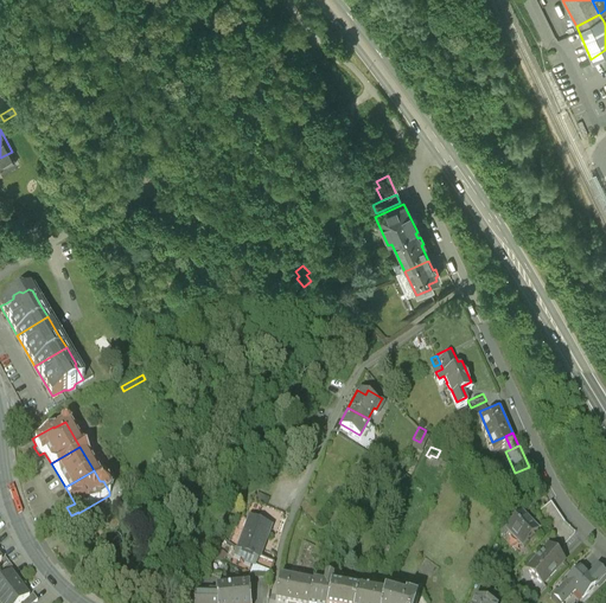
[(553,523),(563,512),(550,492),(537,501),(553,523)]
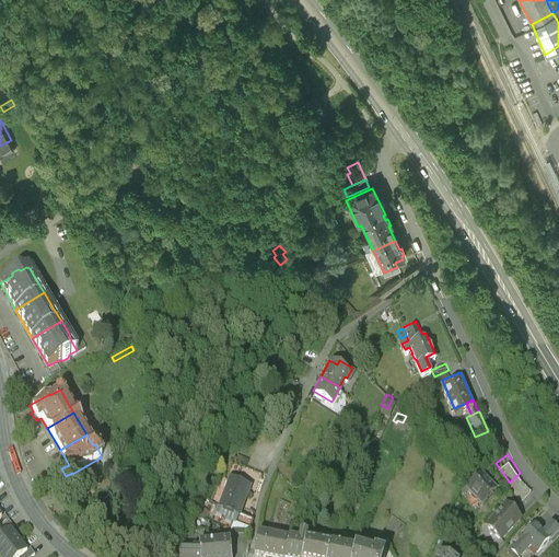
[(241,462),(232,459),(230,465),(239,468),(241,462)]
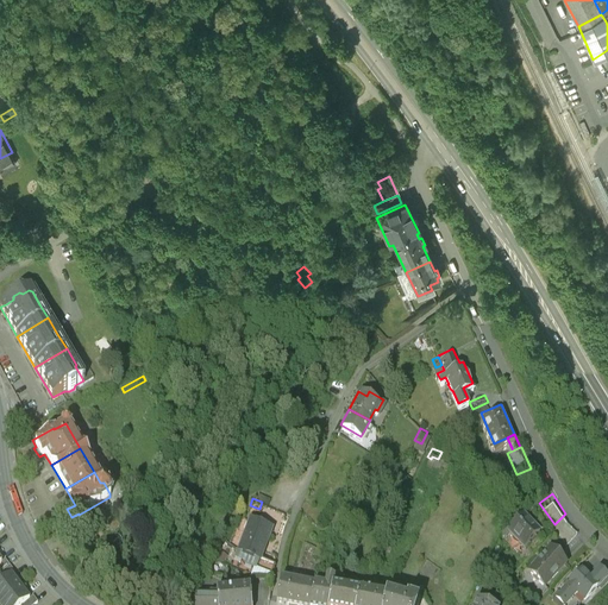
[(528,511),(522,506),(508,520),(507,518),(503,516),(500,522),(505,525),(509,522),(524,537),(538,524),(527,512),(528,511)]
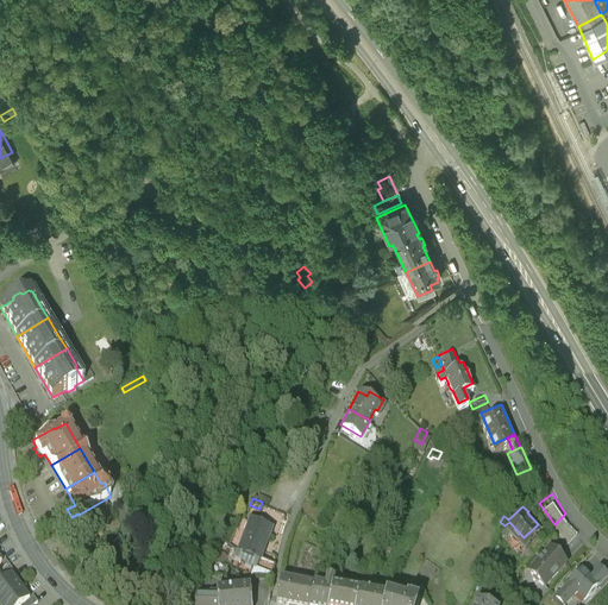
[(273,523),(250,514),(232,556),(243,561),(244,559),(252,562),(254,561),(255,561),(257,554),(259,554),(273,523)]
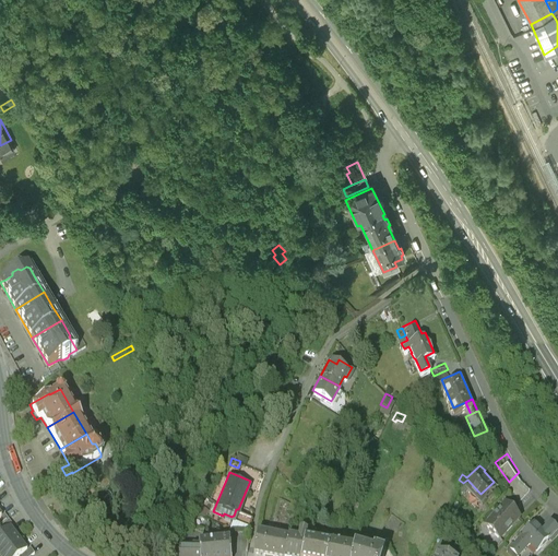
[(529,482),(519,472),(509,482),(519,492),(529,482)]
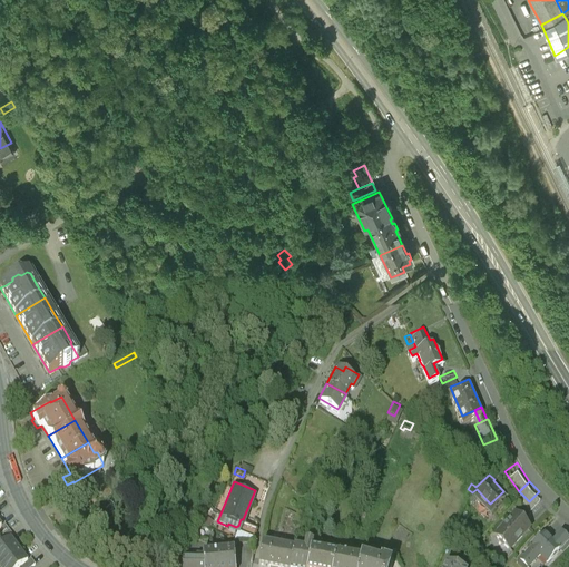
[(288,526),(298,529),(302,519),(293,516),(296,508),(284,504),(278,524),(288,526)]
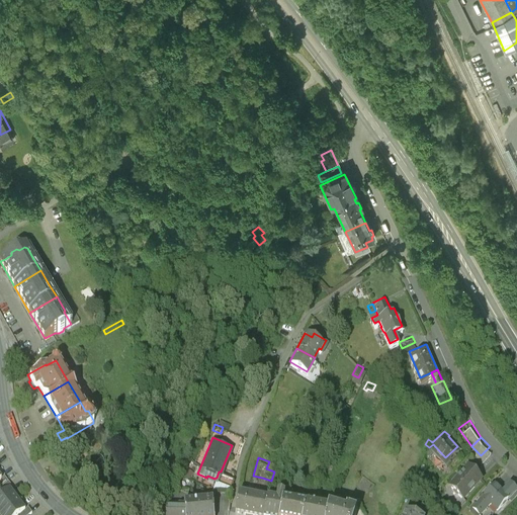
[(481,470),(467,457),(449,476),(462,490),(481,470)]
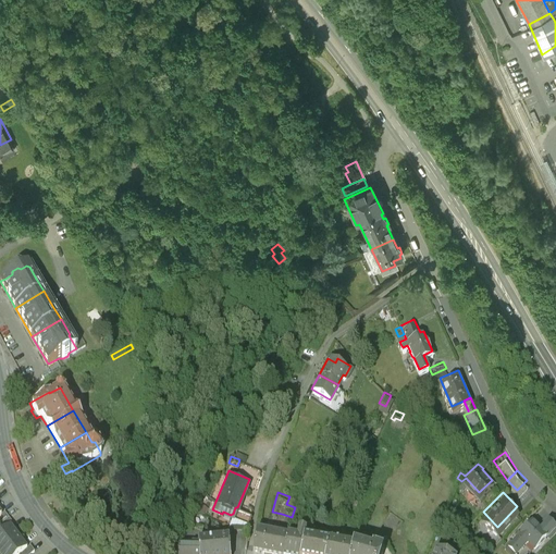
[(208,502),(201,499),(197,504),(205,508),(208,502)]
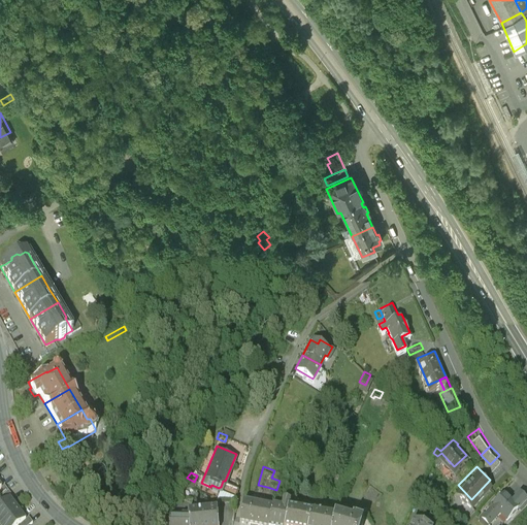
[(369,480),(364,487),(373,493),(379,487),(369,480)]
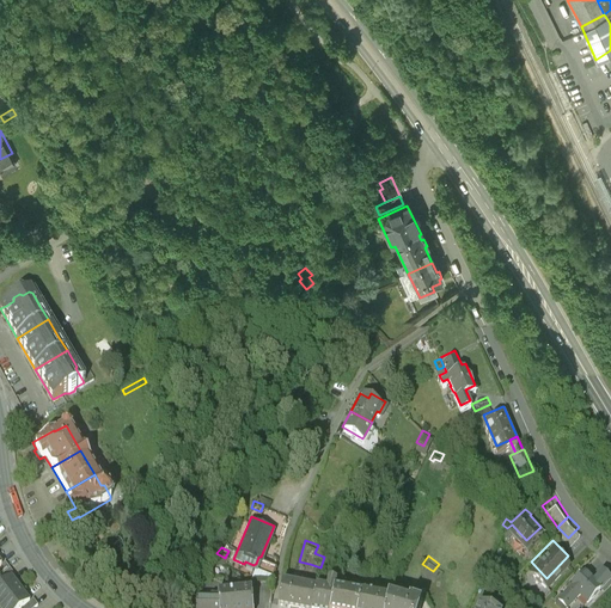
[(0,578),(10,571),(10,572),(13,569),(8,563),(0,569),(0,578)]
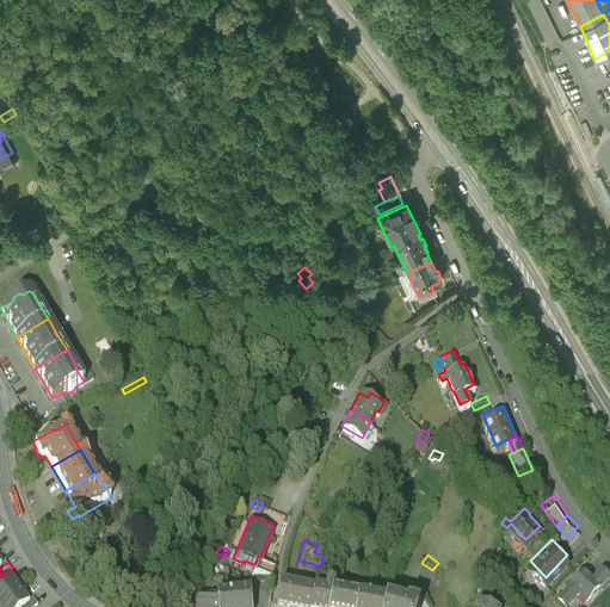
[(591,571),(583,562),(556,588),(566,596),(573,589),(571,587),(577,582),(579,586),(581,583),(589,590),(599,580),(602,582),(609,574),(609,570),(602,562),(591,571)]
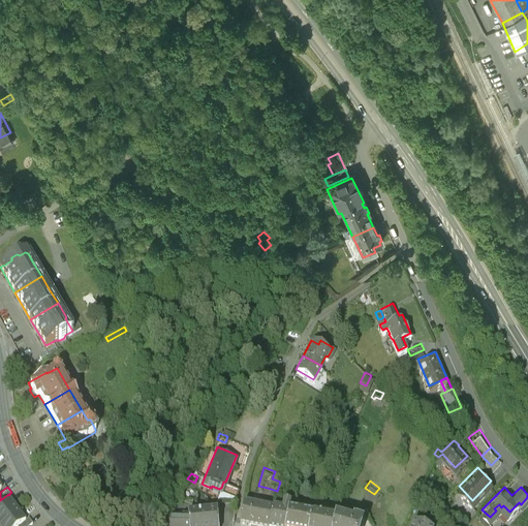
[(221,488),(220,488),(219,489),(217,496),(231,497),(231,496),(234,496),(235,494),(221,488)]
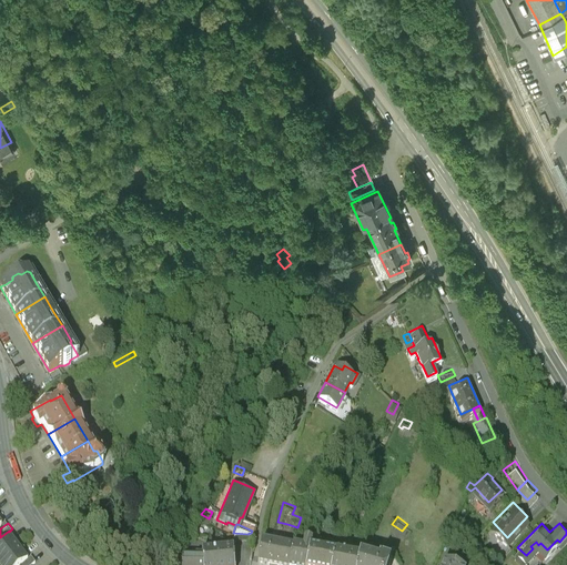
[(0,555),(18,542),(9,532),(9,531),(0,537),(0,555)]
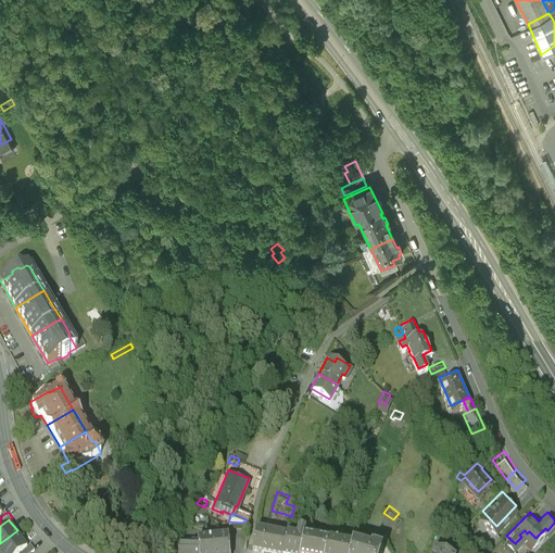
[(357,527),(367,533),(370,528),(360,522),(357,527)]
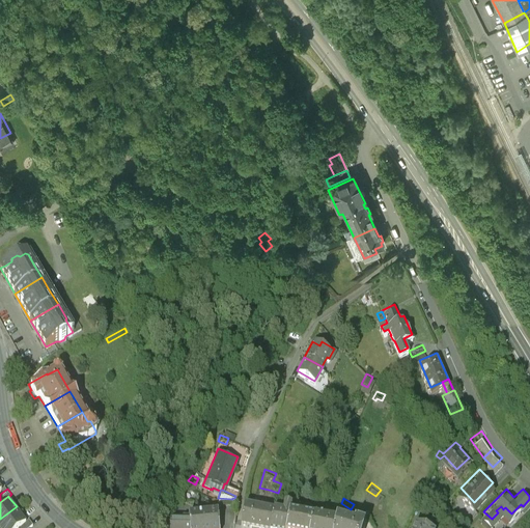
[(255,524),(259,503),(246,500),(245,500),(242,521),(255,524)]
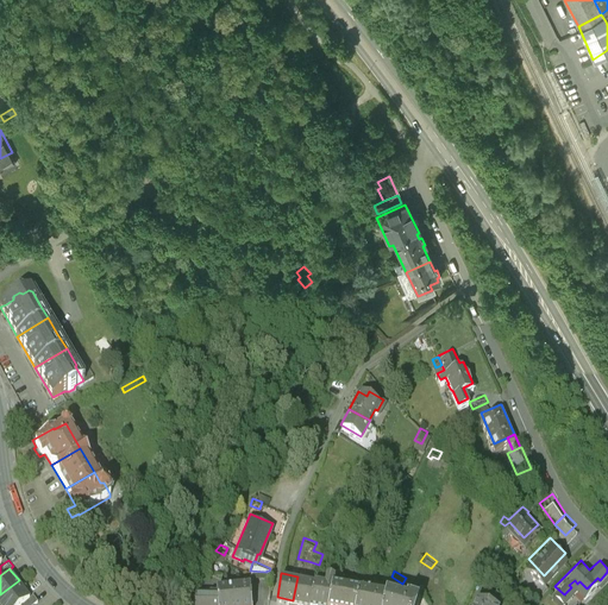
[(309,603),(323,604),(327,604),(332,584),(333,577),(325,575),(324,581),(314,579),(309,603)]
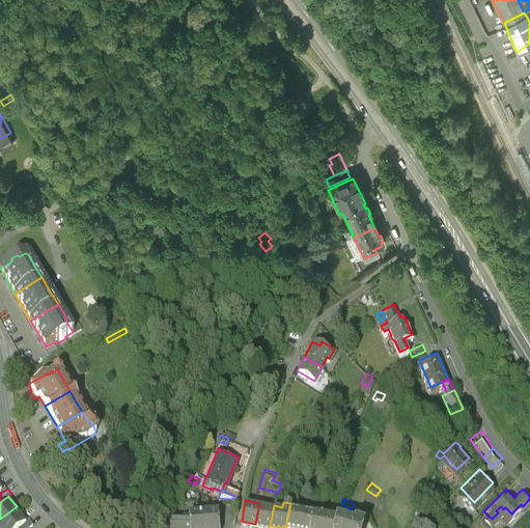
[(270,526),(274,505),(259,503),(255,524),(270,526)]
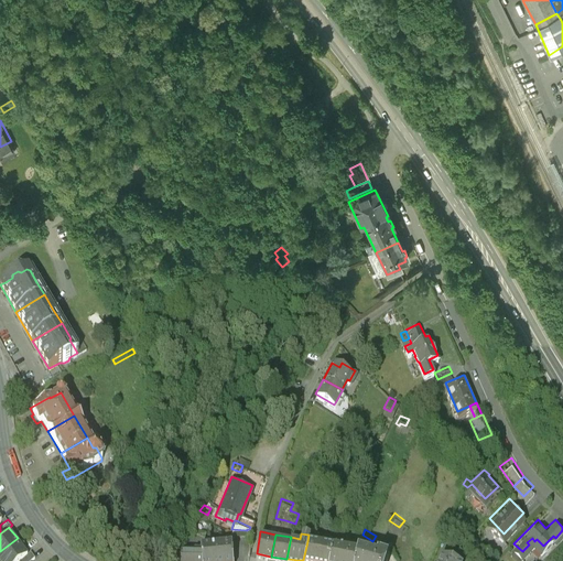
[(25,549),(18,538),(0,551),(0,558),(1,560),(11,560),(18,556),(26,550),(25,549)]
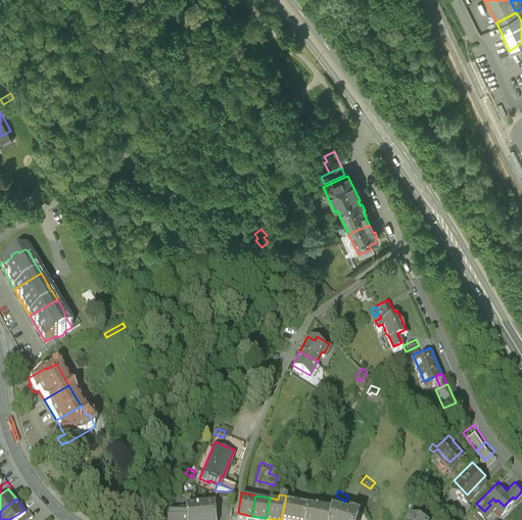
[(307,506),(316,508),(318,505),(319,502),(310,499),(307,506)]
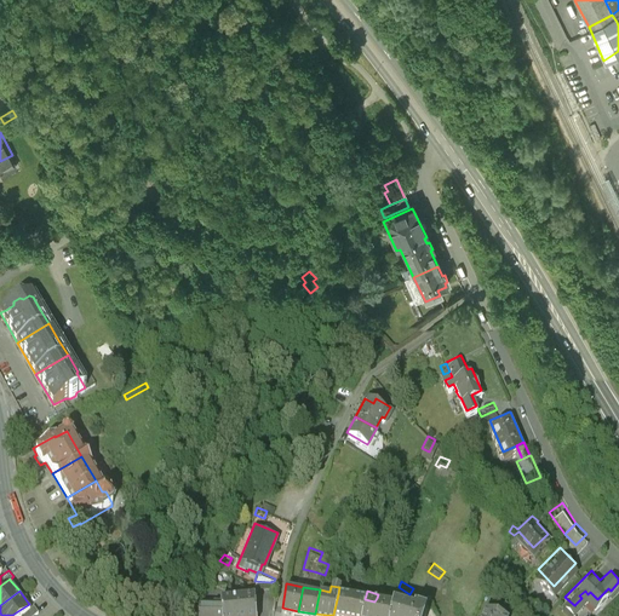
[(361,615),(365,599),(354,597),(355,593),(348,592),(348,596),(338,594),(333,615),(361,615)]
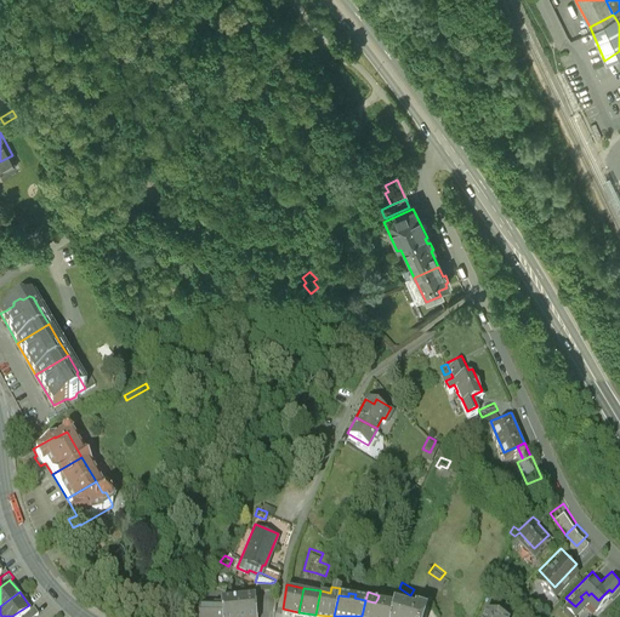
[(255,616),(254,594),(220,598),(220,605),(221,616),(255,616)]
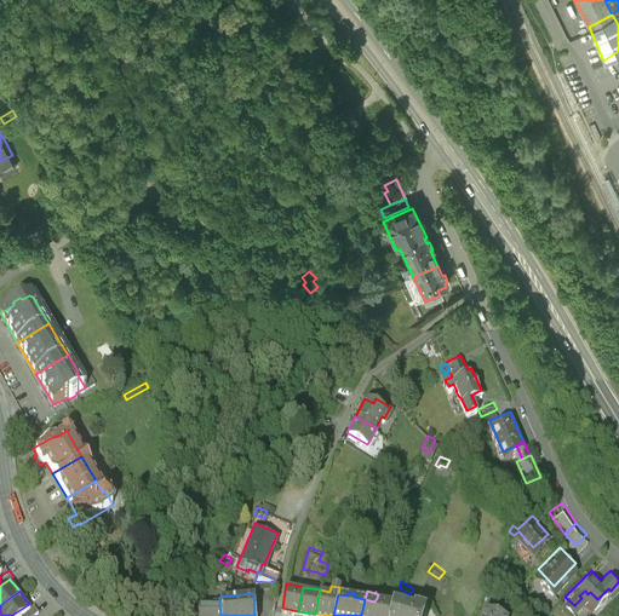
[(361,615),(388,615),(390,604),(374,602),(365,599),(361,615)]
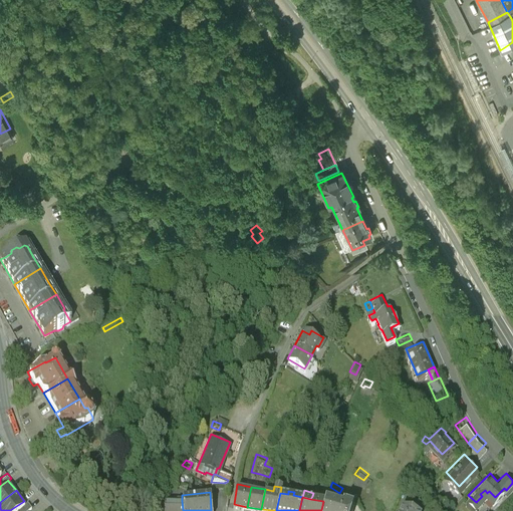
[(20,510),(26,506),(31,503),(27,498),(23,500),(24,501),(16,506),(20,510)]
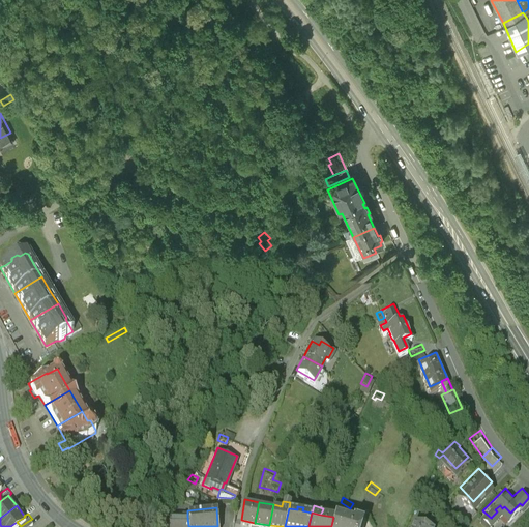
[(336,515),(334,514),(334,515),(333,517),(331,526),(359,526),(362,519),(353,517),(352,519),(347,518),(336,515)]
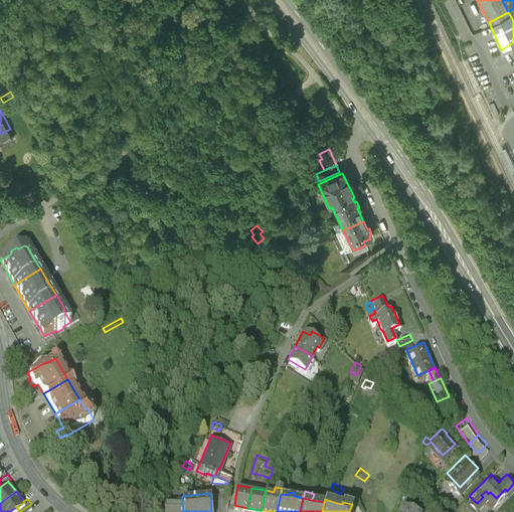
[(402,500),(396,511),(418,511),(420,508),(402,500)]
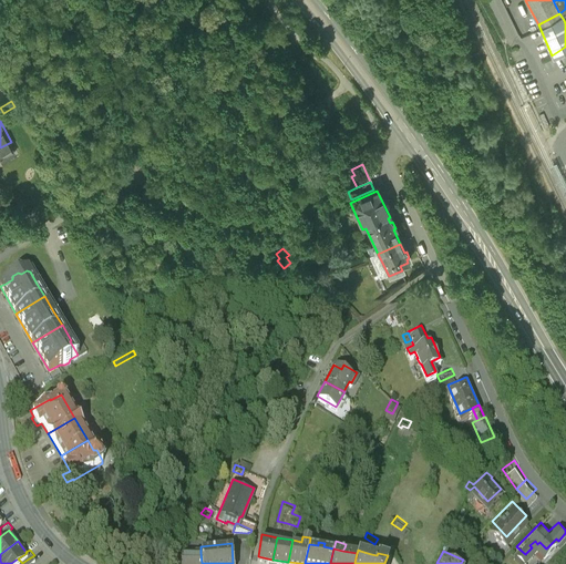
[(202,563),(201,553),(174,553),(174,554),(173,563),(202,563)]
